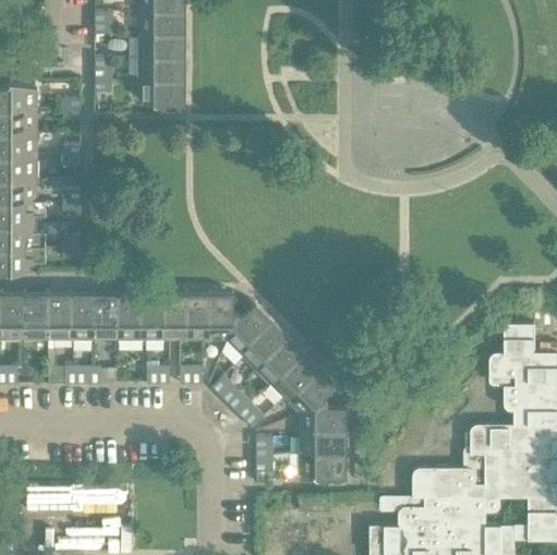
[(183,0),(136,0),(136,11),(184,12),(183,0)]
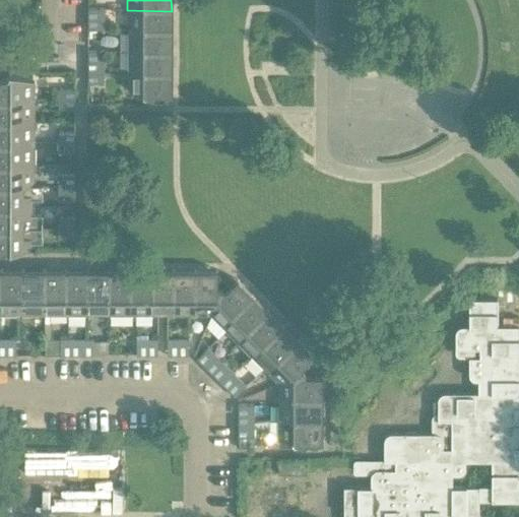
[(172,11),(127,10),(127,33),(172,33),(172,11)]
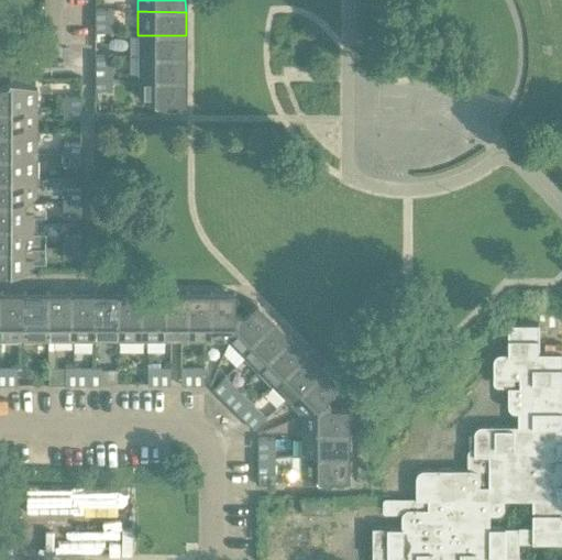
[(95,12),(95,23),(111,23),(111,12),(95,12)]
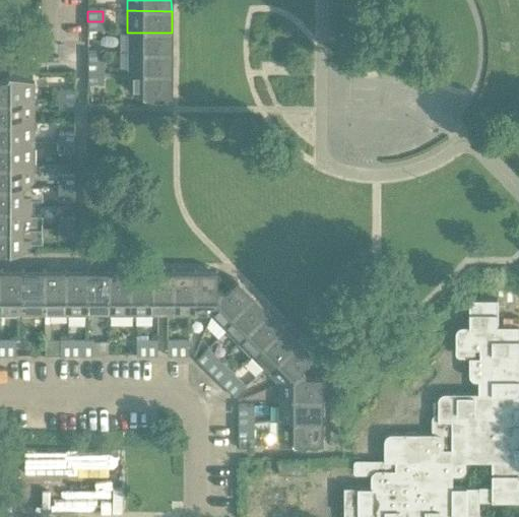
[(103,31),(103,21),(87,21),(87,31),(103,31)]
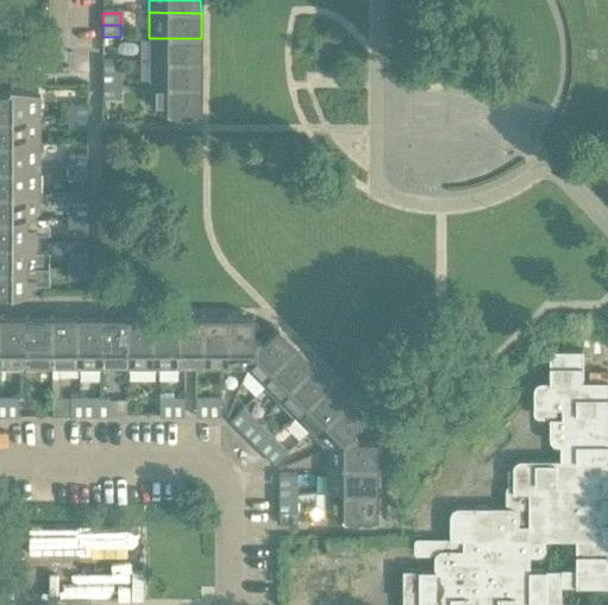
[(201,38),(149,38),(149,62),(201,63),(201,38)]
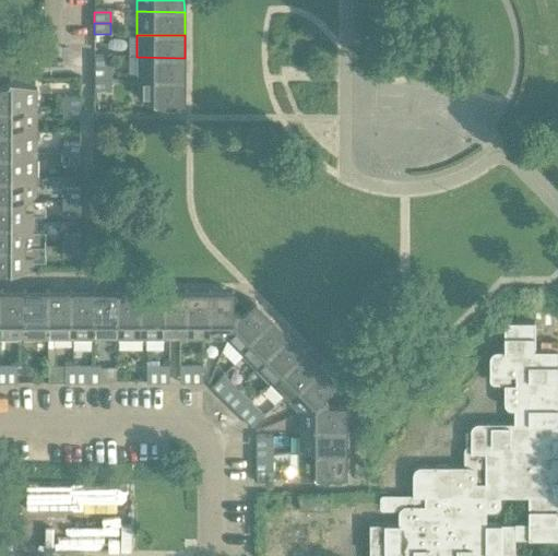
[(185,58),(137,57),(137,81),(183,82),(185,58)]
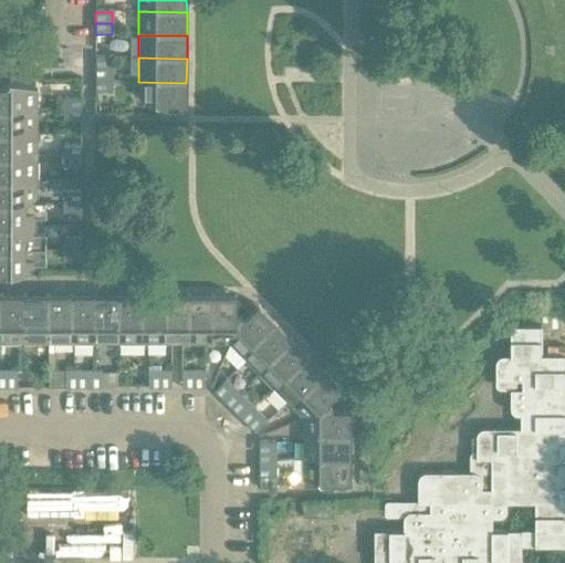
[(95,59),(95,70),(112,70),(112,59),(95,59)]
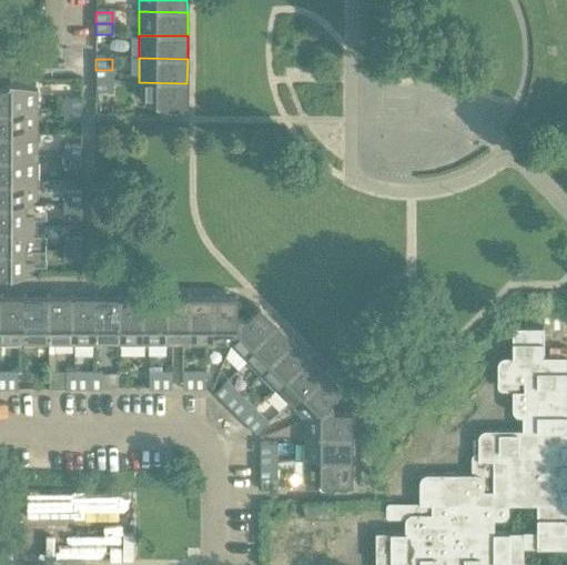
[(95,70),(95,82),(112,82),(112,70),(95,70)]
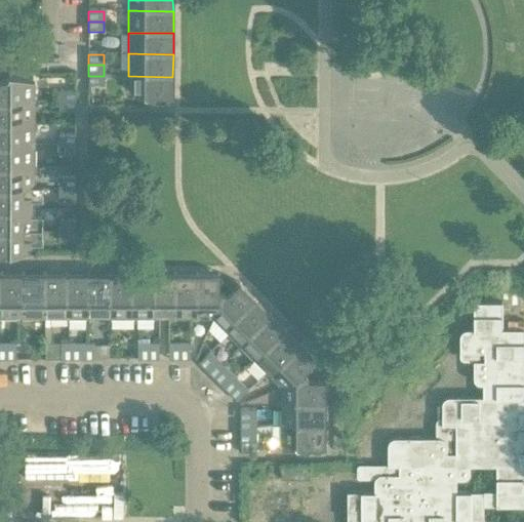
[(0,102),(34,103),(34,85),(8,75),(6,80),(0,79),(0,102)]
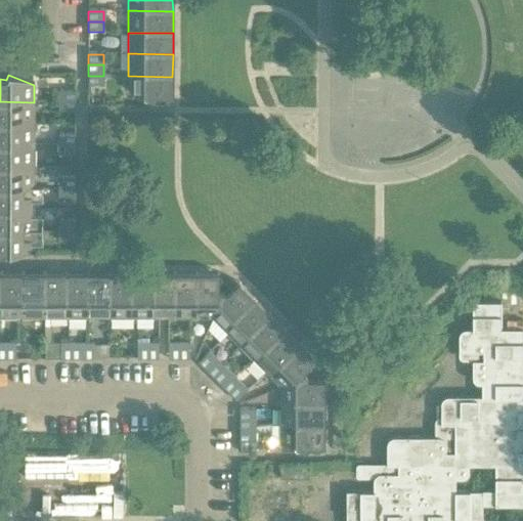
[(103,87),(103,76),(88,76),(88,86),(103,87)]
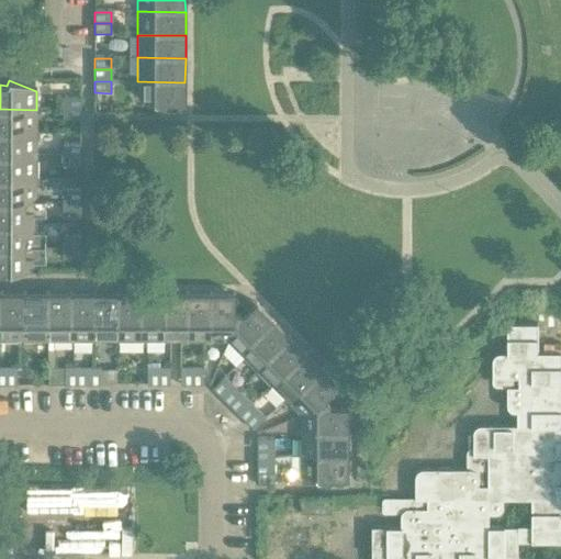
[(184,82),(137,81),(137,99),(165,111),(168,105),(178,107),(184,107),(184,82)]
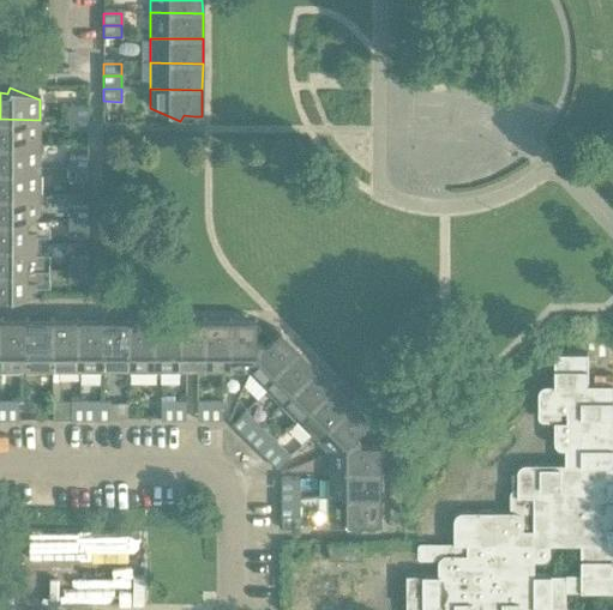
[(70,108),(70,120),(88,120),(88,108),(70,108)]
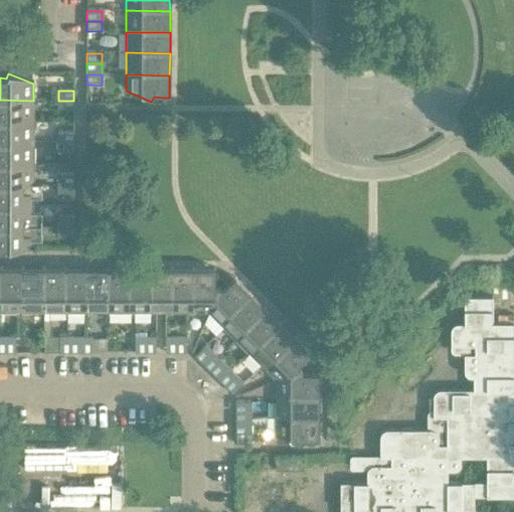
[(33,101),(0,100),(0,122),(33,122),(33,101)]
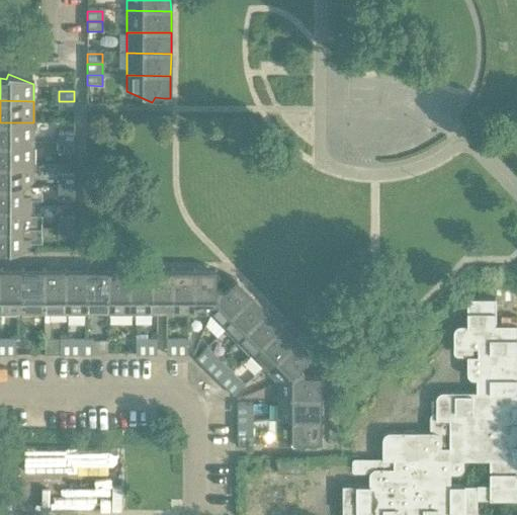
[(74,101),(59,101),(59,111),(74,111),(74,101)]
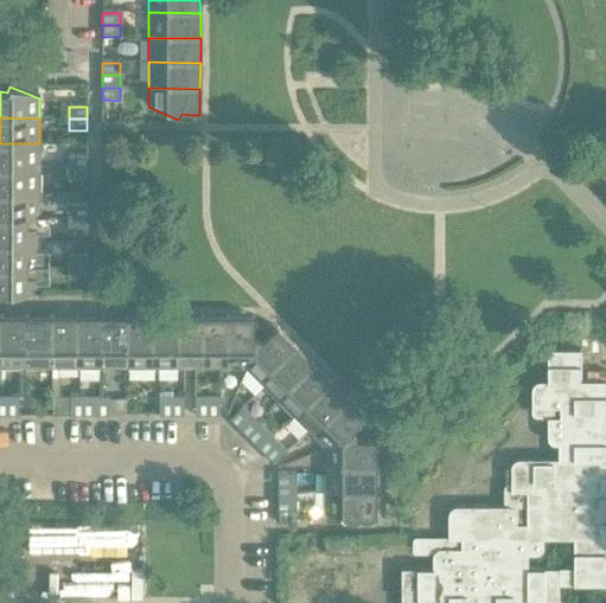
[(39,143),(0,143),(0,168),(39,168),(39,143)]
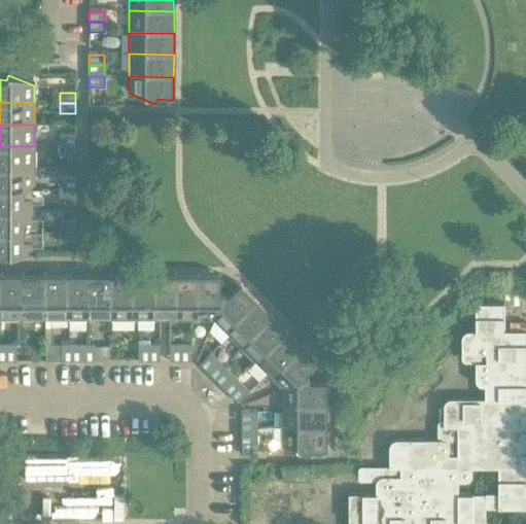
[(60,146),(75,146),(75,136),(60,136),(60,146)]
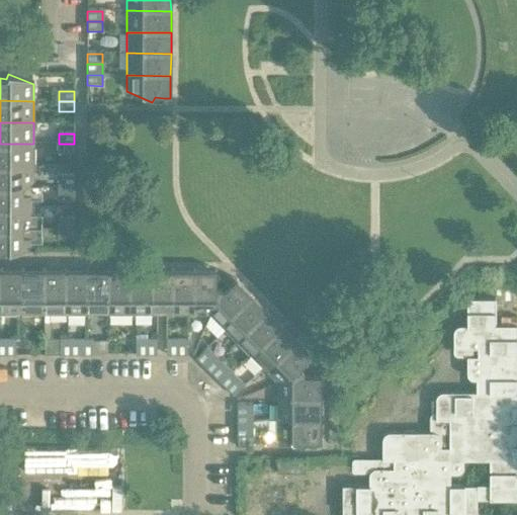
[(33,144),(0,144),(0,165),(33,166),(33,144)]
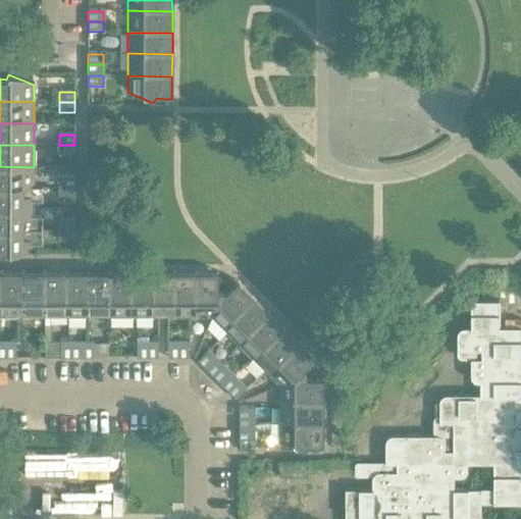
[(74,145),(59,145),(59,156),(74,156),(74,145)]
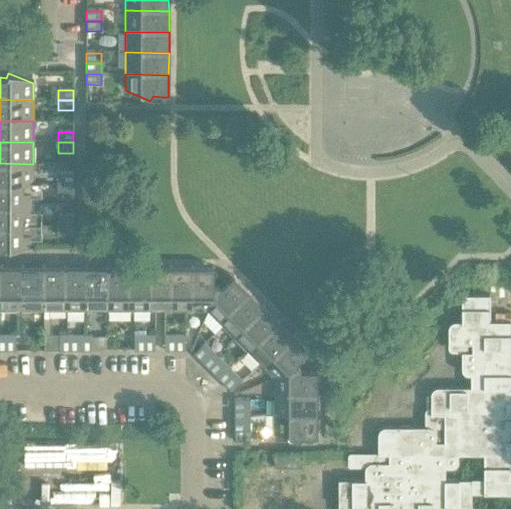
[(33,164),(0,163),(0,184),(15,185),(41,185),(41,184),(33,184),(33,164)]
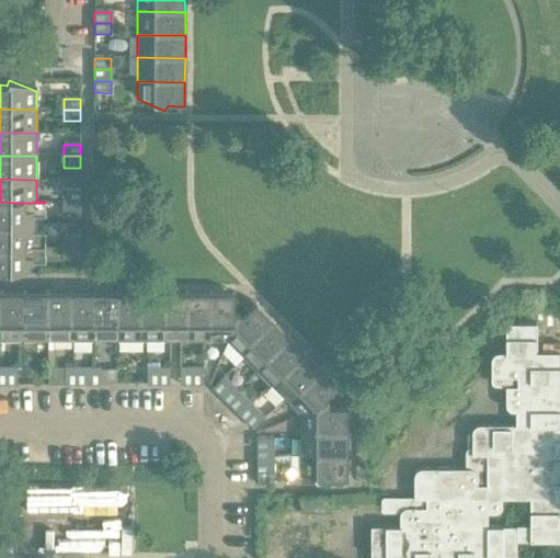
[(64,203),(80,203),(80,192),(64,192),(64,203)]
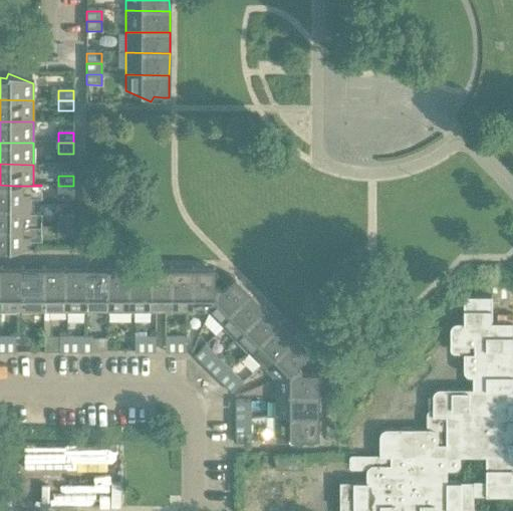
[(15,186),(0,185),(0,206),(33,206),(33,198),(41,198),(41,186),(15,186)]
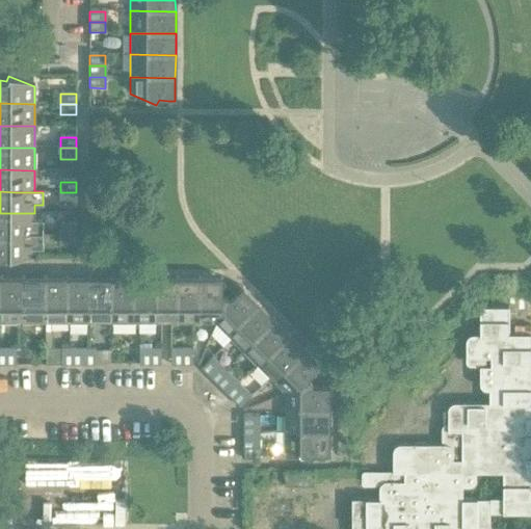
[(76,192),(60,192),(60,203),(76,203),(76,192)]
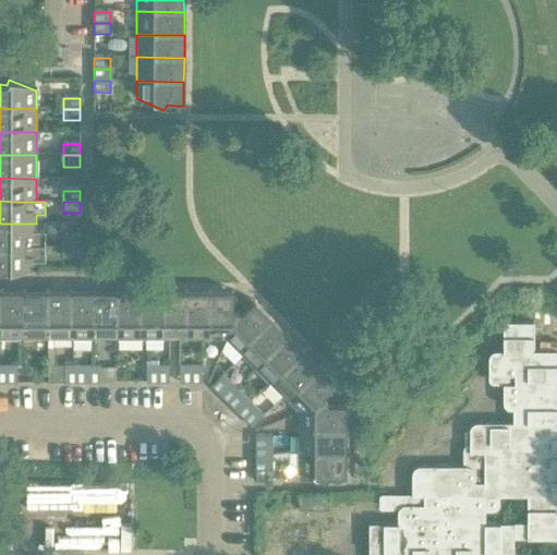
[(36,224),(0,224),(0,246),(45,246),(45,233),(36,233),(36,224)]
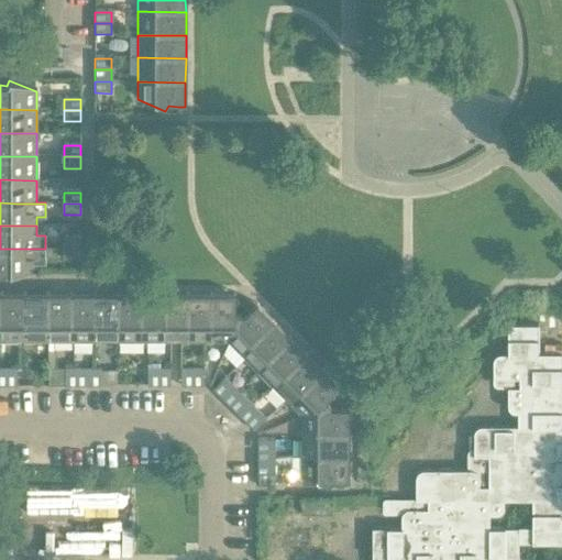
[(64,249),(80,249),(80,239),(64,239),(64,249)]
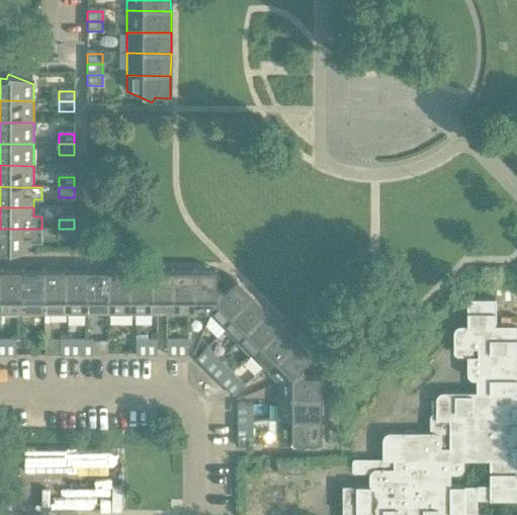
[(41,229),(0,229),(0,252),(33,252),(33,242),(42,242),(41,229)]
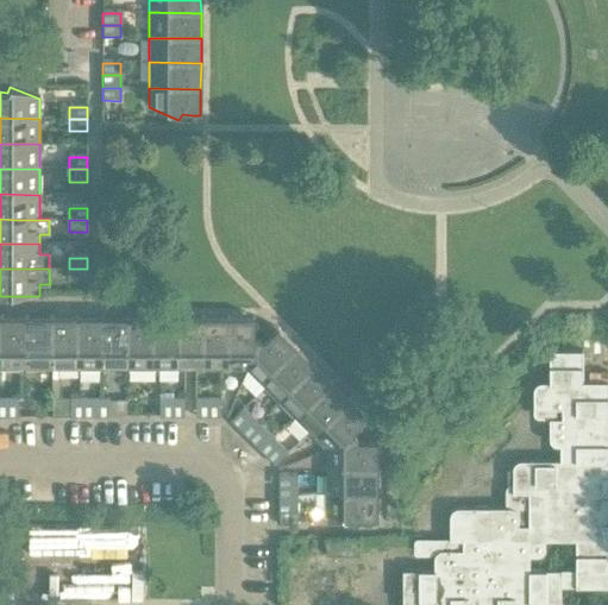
[(87,282),(87,269),(69,269),(69,282),(87,282)]
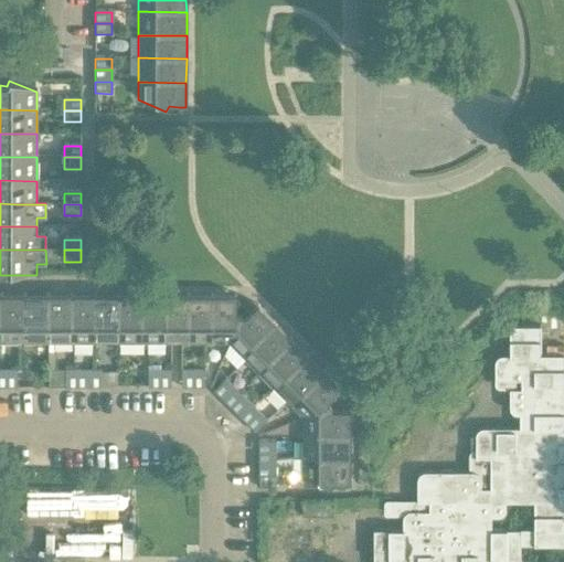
[(0,345),(23,345),(24,297),(0,297),(0,345)]
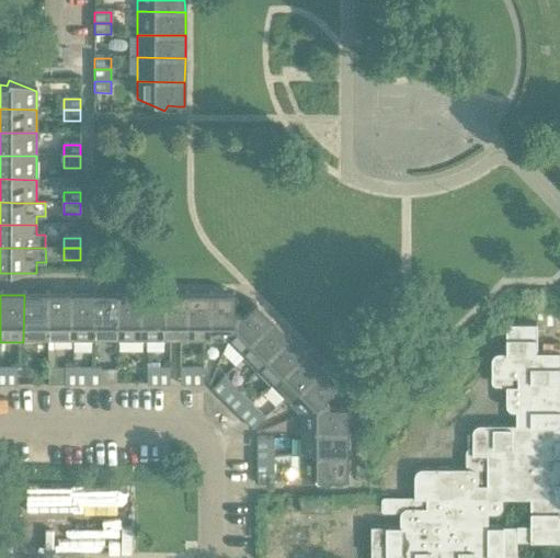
[(24,295),(23,342),(46,343),(47,295),(24,295)]
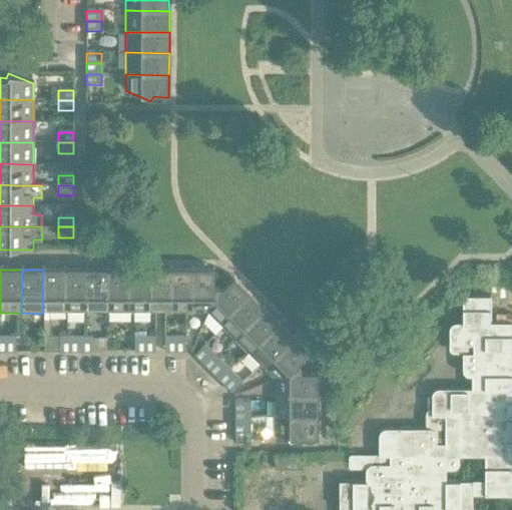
[(43,270),(42,314),(63,313),(64,270),(43,270)]
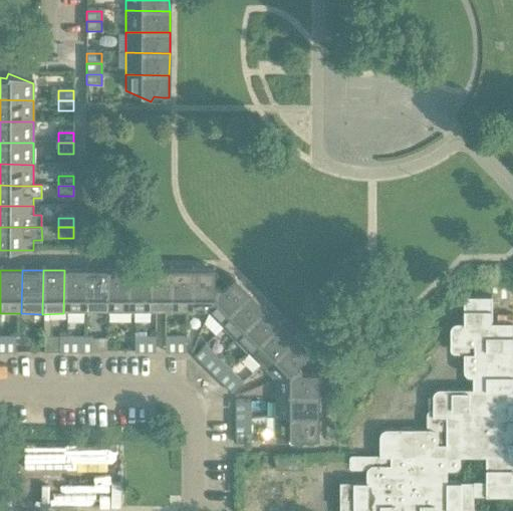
[(64,270),(63,313),(85,313),(85,270),(64,270)]
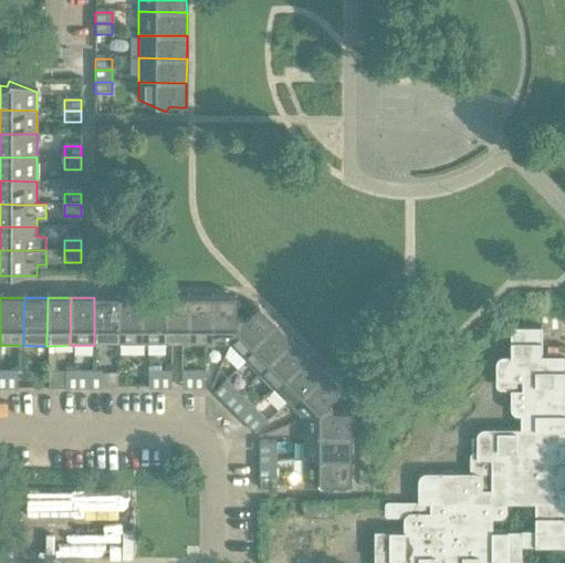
[(117,298),(94,298),(94,345),(117,346),(117,298)]
